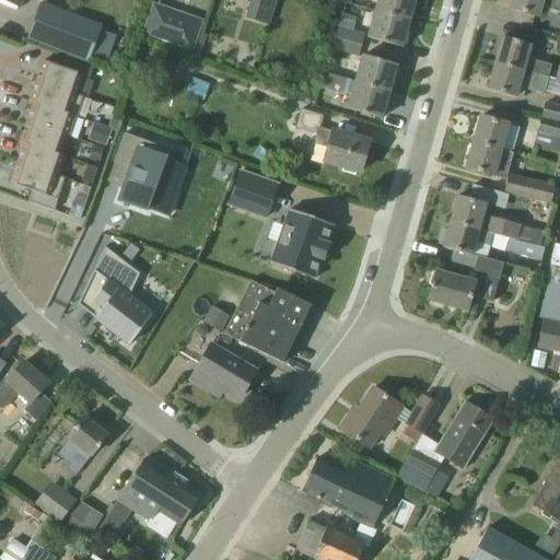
[(252,0),(247,19),(270,25),(277,0),(252,0)]
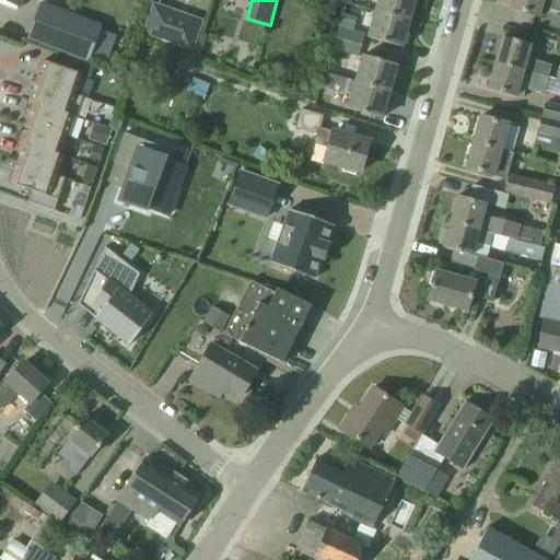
[(377,0),(375,10),(409,20),(415,0),(377,0)]
